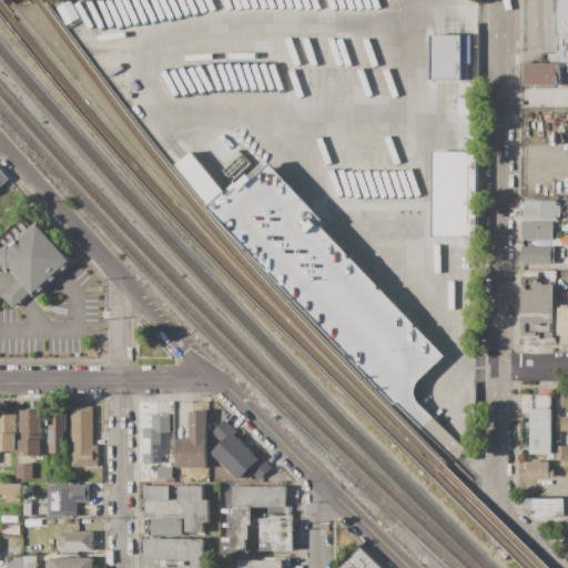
[(567,67),(566,67),(560,67),(560,63),(540,62),(540,54),(556,54),(556,0),(567,0),(567,67)]
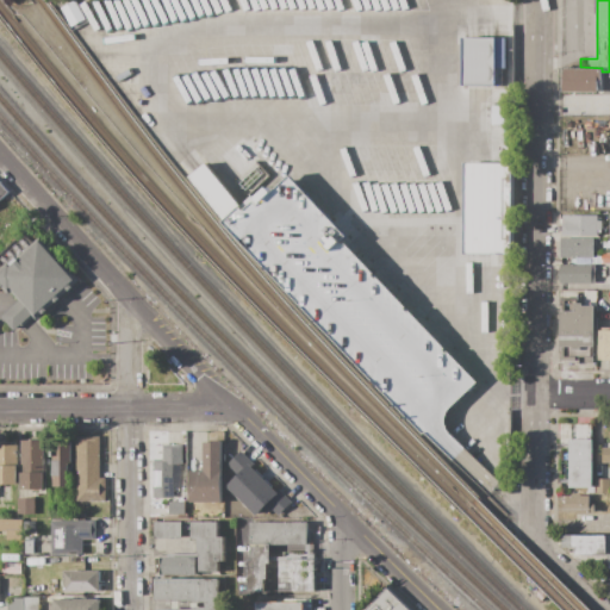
[(68,26),(83,20),(76,1),(61,7),(68,26)]
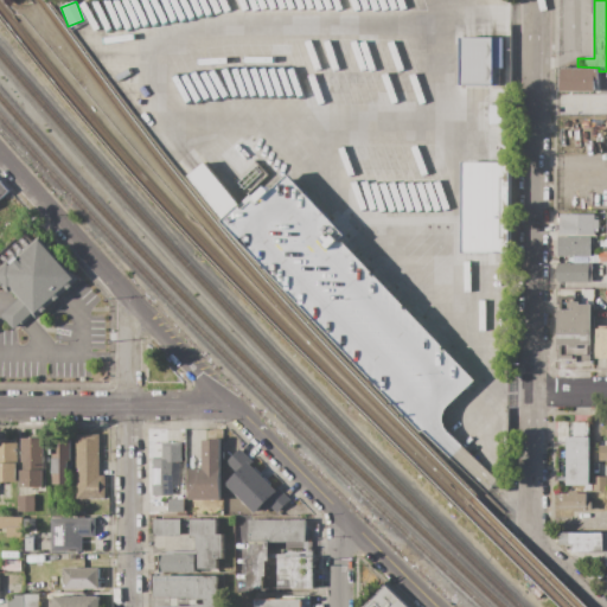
[(460,38),(493,37),(493,69),(499,69),(500,85),(460,87),(460,38)]
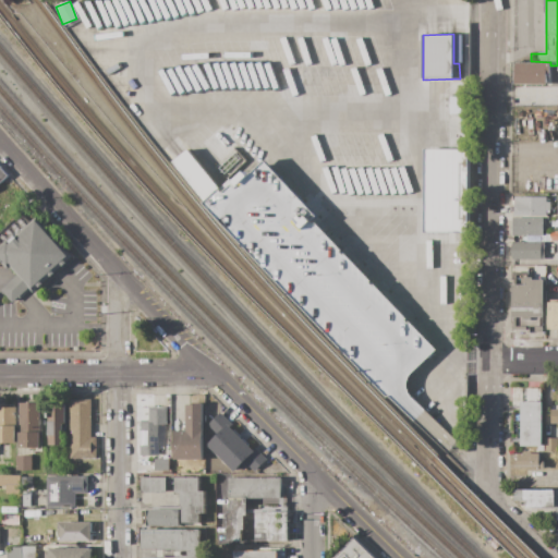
[(512,61),(531,61),(550,62),(550,65),(550,74),(548,74),(547,84),(516,84),(512,82),(512,61)]
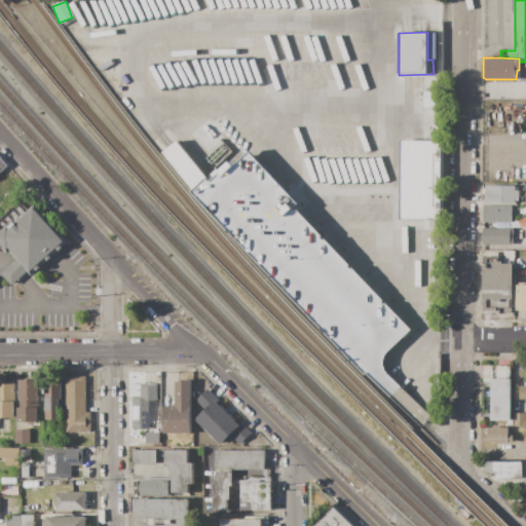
[(423,107),(438,107),(438,90),(423,90),(423,107)]
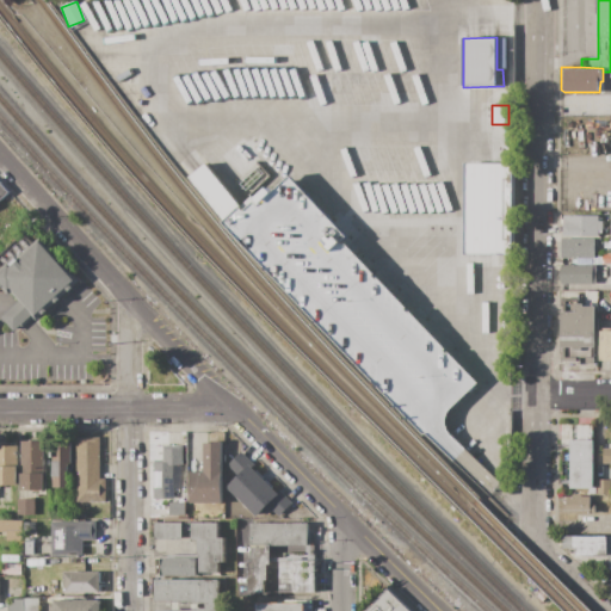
[(466,162),(503,162),(510,162),(513,162),(513,255),(466,255),(466,162)]
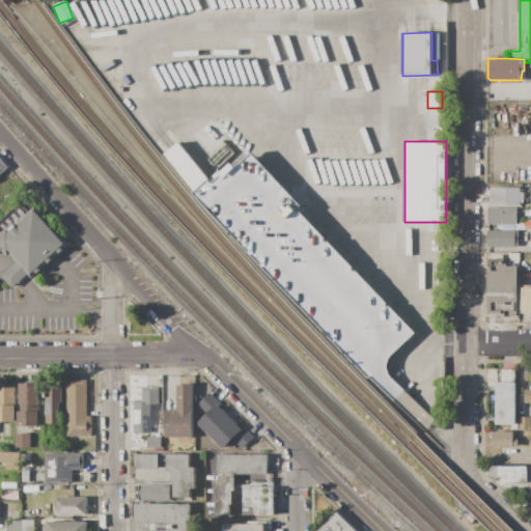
[(194,194),(164,157),(178,142),(208,179),(194,194)]
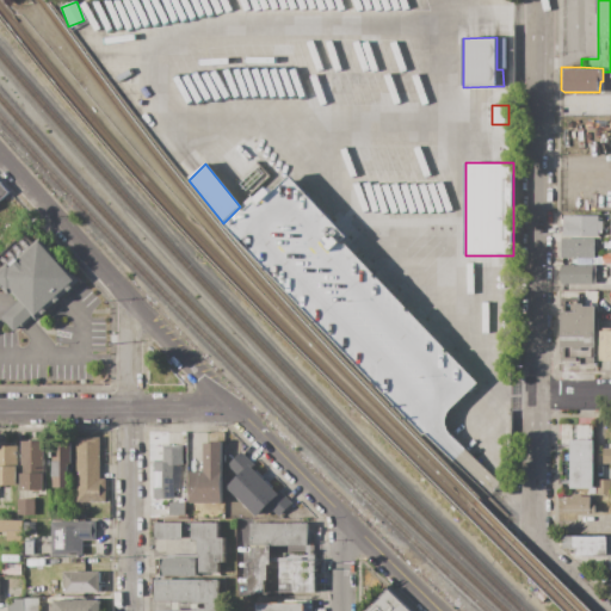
[(291,176),(349,238),(343,242),(346,246),(347,245),(376,275),(375,276),(377,279),(380,278),(479,383),(450,409),(449,412),(448,415),(446,421),(446,427),(448,431),(450,434),(500,485),(486,498),(425,433),(424,434),(223,223),(240,207),(245,211),(254,202),(259,207),(261,204),(255,198),(267,187),(272,193),(291,176)]
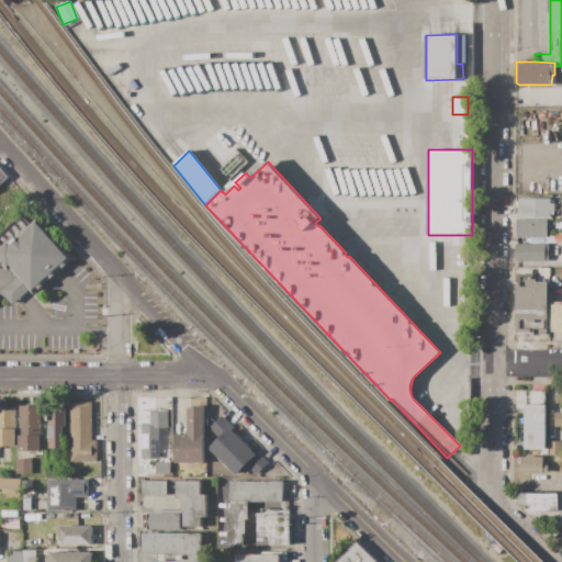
[(518,199),(552,199),(552,203),(555,203),(555,212),(552,212),(552,217),(518,217),(518,206),(515,206),(515,202),(518,202),(518,199)]
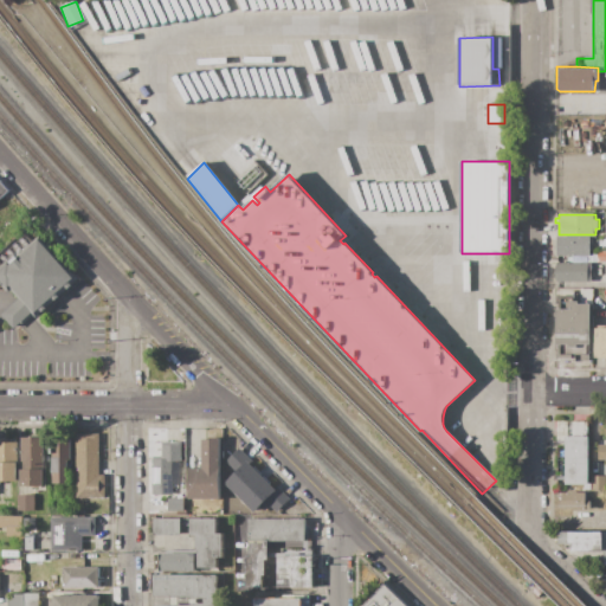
[(40,234),(78,277),(36,316),(32,313),(15,329),(2,315),(20,298),(12,290),(10,292),(0,281),(0,266),(10,259),(11,262),(40,234)]
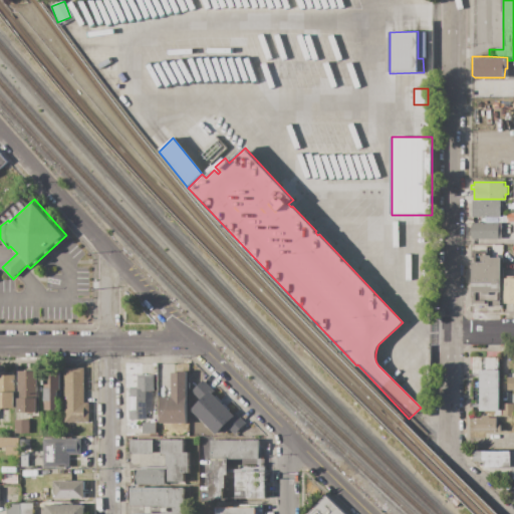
[(472,217),(473,201),(500,201),(500,205),(503,205),(503,213),(500,213),(500,218),(498,218),(484,218),(472,217)]
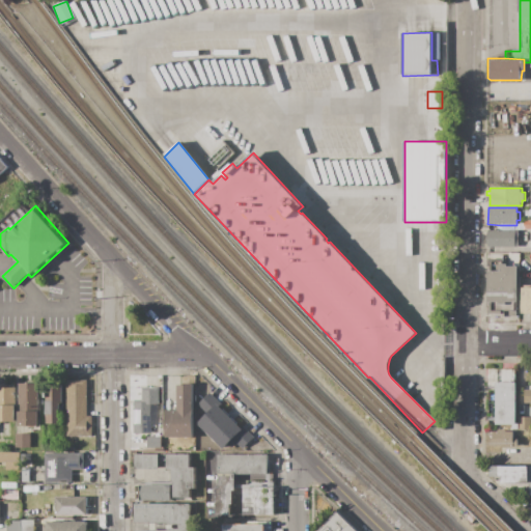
[(487,230),(500,230),(514,230),(519,230),(518,247),(487,247),(487,230)]
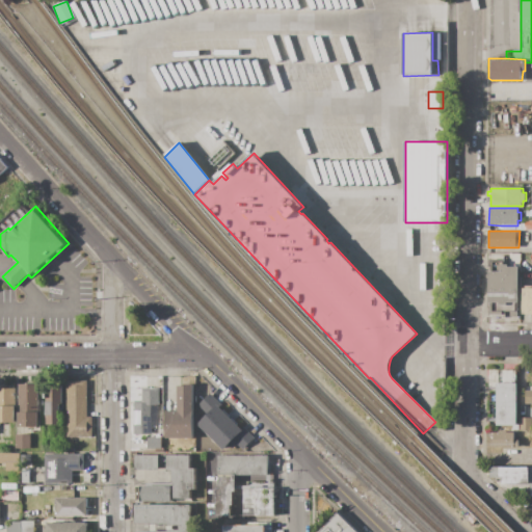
[(517,267),(517,302),(507,302),(507,306),(499,306),(499,302),(488,302),(488,271),(493,271),(493,262),(501,262),(504,262),(504,264),(507,264),(507,267),(517,267)]
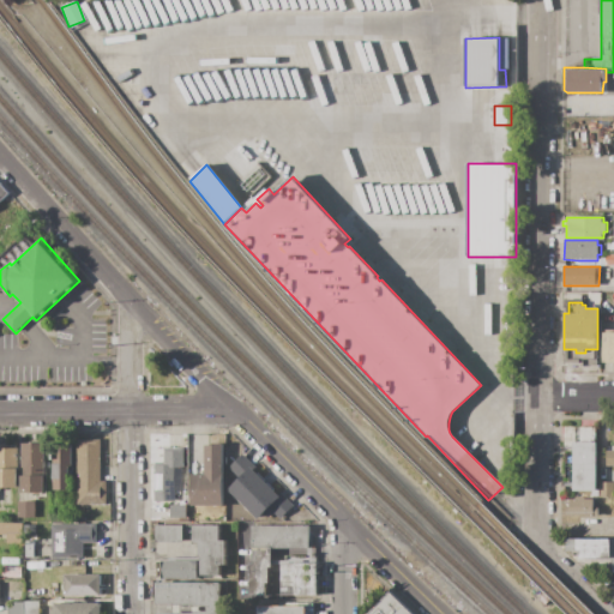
[(602,363),(613,363),(613,332),(602,332),(602,363)]
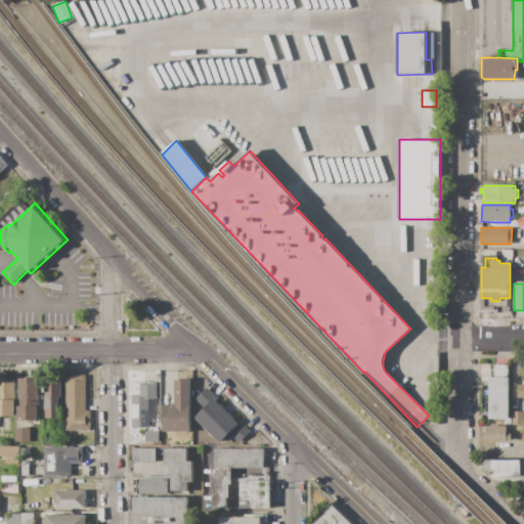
[(509,378),(509,419),(488,419),(489,382),(481,382),(481,365),(508,365),(508,378),(509,378)]
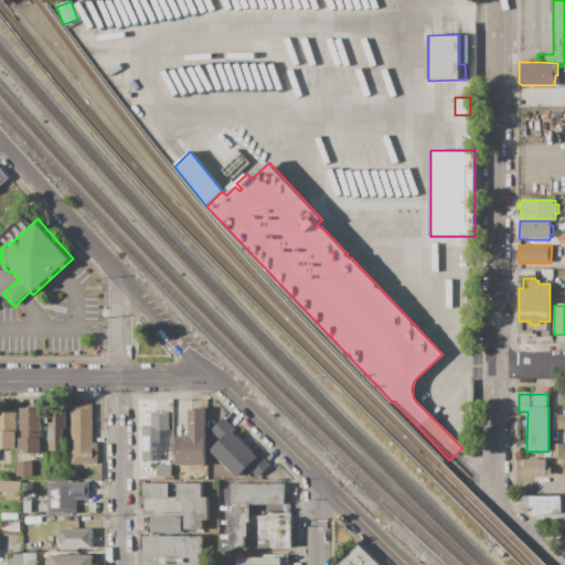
[(71,405),(93,405),(93,443),(98,443),(98,464),(71,464),(71,405)]
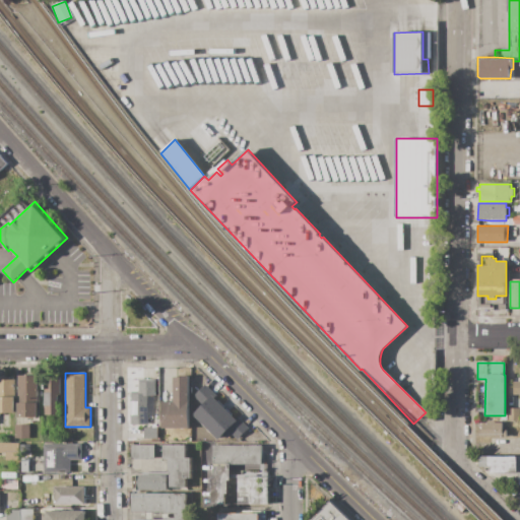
[(15,380),(15,412),(0,412),(0,376),(6,376),(6,377),(13,377),(13,380),(15,380)]
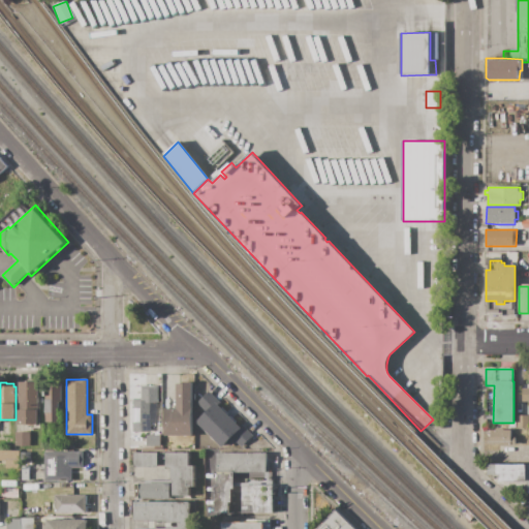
[(19,425),(19,382),(37,382),(38,424),(19,425)]
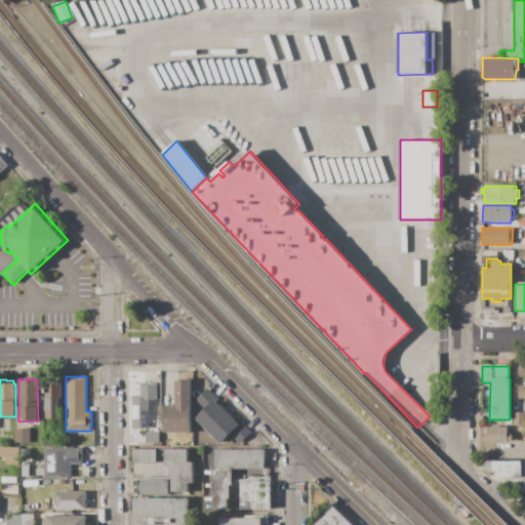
[(191,379),(191,433),(163,433),(163,405),(175,405),(175,381),(184,381),(184,379),(191,379)]
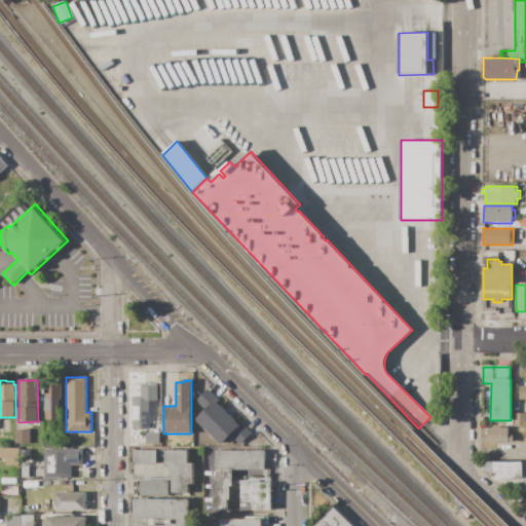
[(62,420),(46,420),(46,381),(62,381),(62,400),(59,400),(59,407),(62,407),(62,420)]
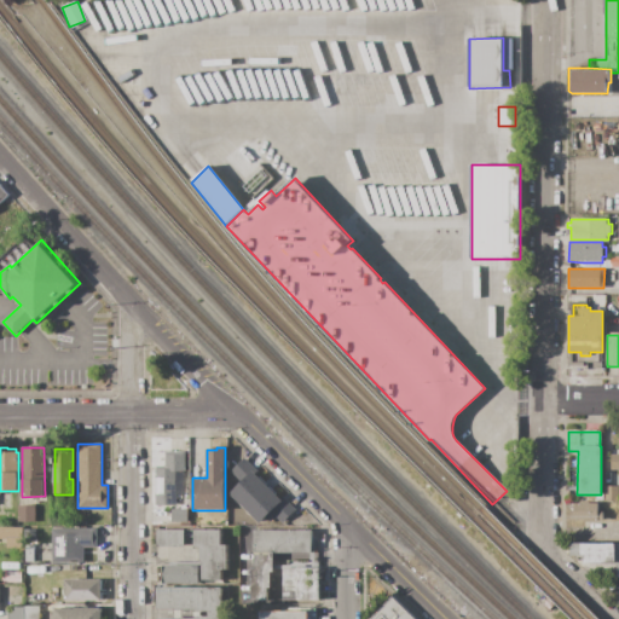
[(185,452),(185,479),(177,479),(177,505),(156,505),(155,469),(165,469),(165,452),(185,452)]
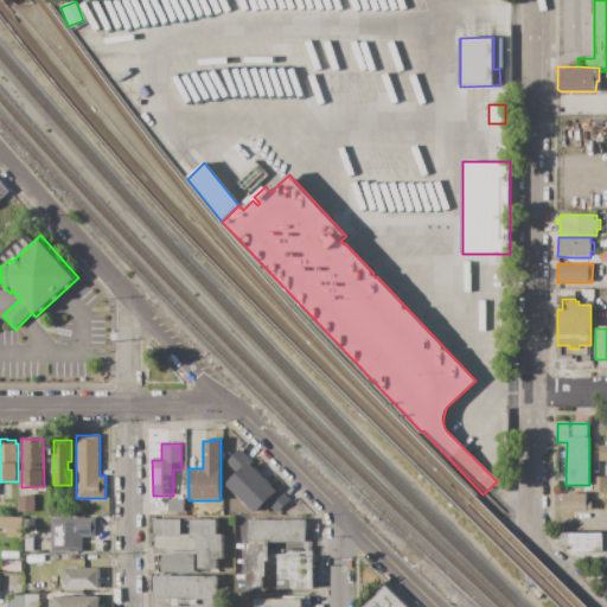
[(240,449),(254,462),(250,465),(275,489),(278,486),(291,499),(276,513),(270,506),(266,512),(261,508),(255,513),(225,484),(237,473),(227,462),(240,449)]
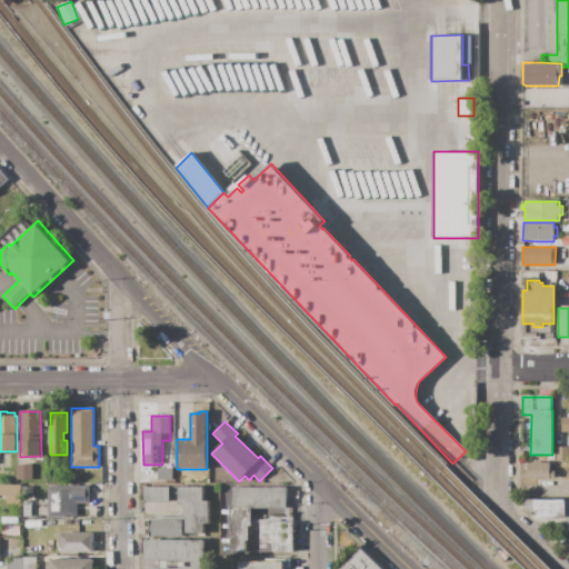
[(555,447),(568,447),(568,461),(555,460),(555,447)]
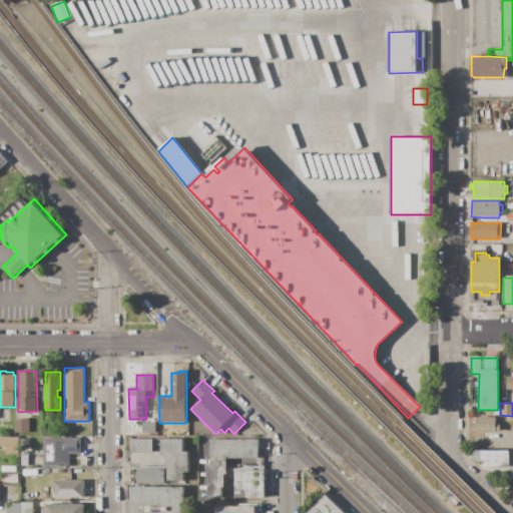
[(496,417),(496,424),(500,424),(500,431),(473,431),(473,423),(476,423),(476,417),(496,417)]
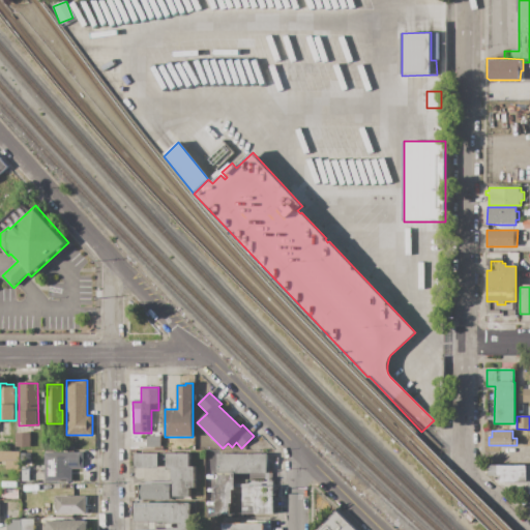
[(30,433),(30,446),(16,447),(16,433),(30,433)]
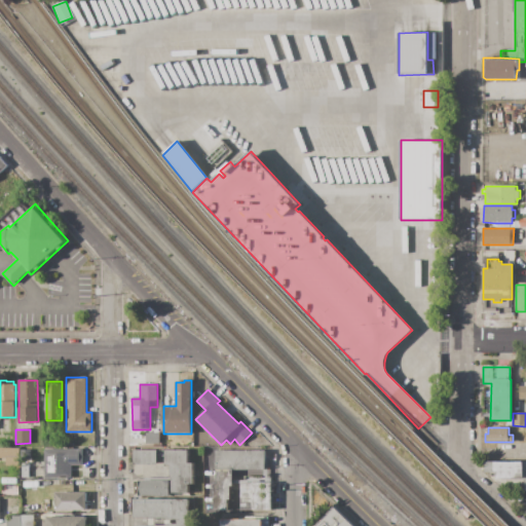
[(146,433),(159,433),(159,444),(146,444),(146,437),(146,433)]
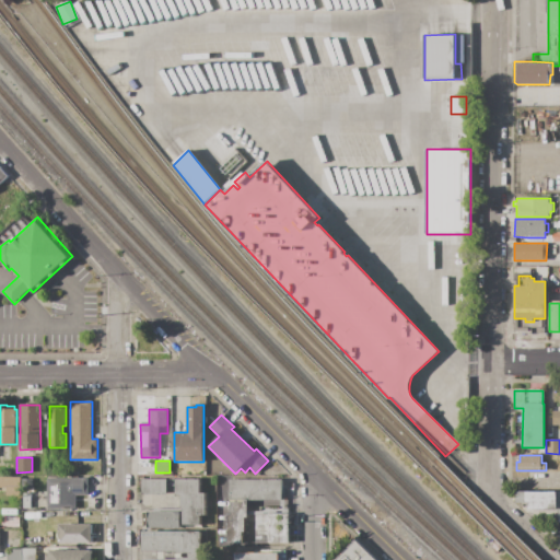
[(88,478),(88,496),(76,496),(76,509),(47,509),(47,478),(88,478)]
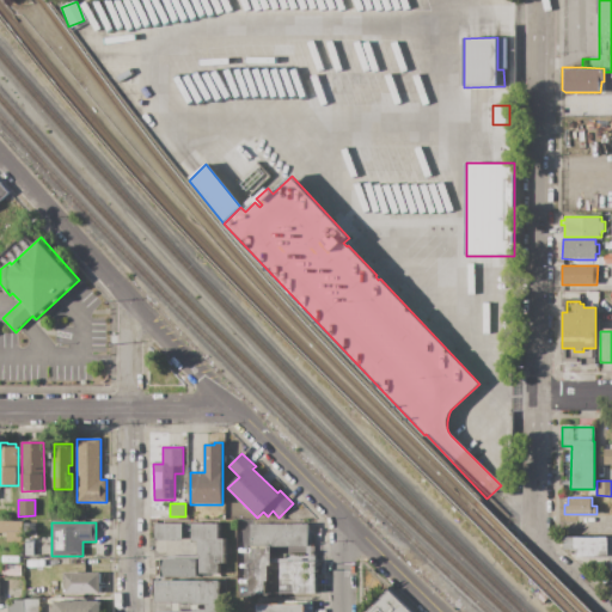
[(36,524),(36,533),(24,533),(24,524),(36,524)]
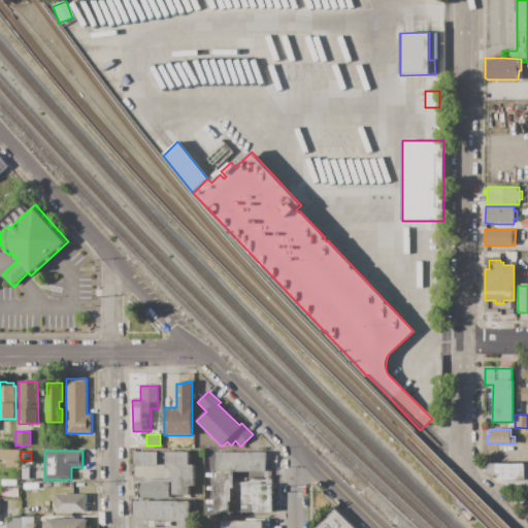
[(189,452),(189,465),(193,465),(193,487),(189,487),(189,496),(170,496),(170,494),(171,494),(171,480),(170,480),(170,469),(167,469),(167,468),(164,468),(164,464),(158,464),(158,466),(156,466),(151,466),(142,466),(139,466),(134,466),(134,452),(189,452)]
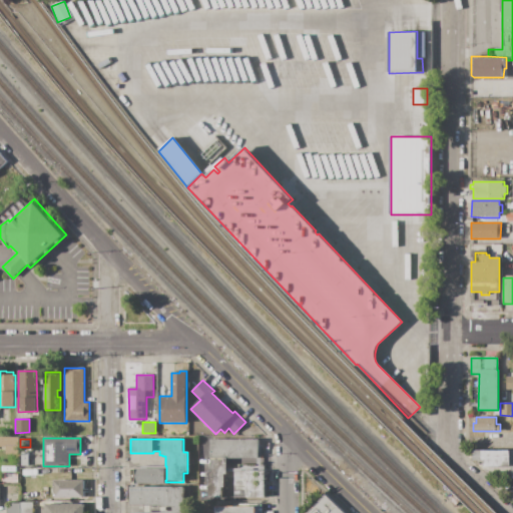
[(210,439),(260,439),(260,449),(259,449),(259,458),(227,458),(210,458),(210,439)]
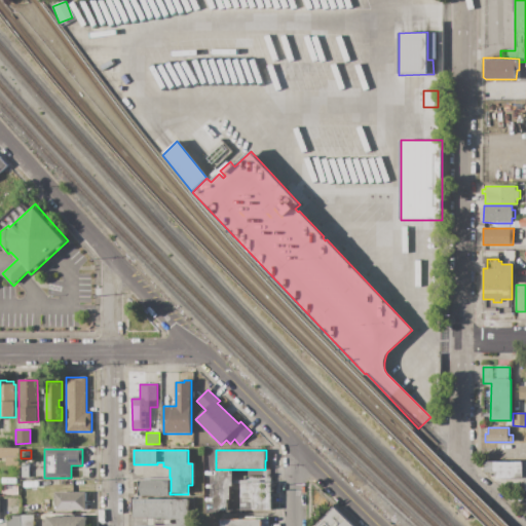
[(484,461),(523,461),(523,474),(525,474),(525,461),(525,491),(524,491),(524,479),(495,479),(495,477),(488,477),(488,473),(484,473),(484,461)]
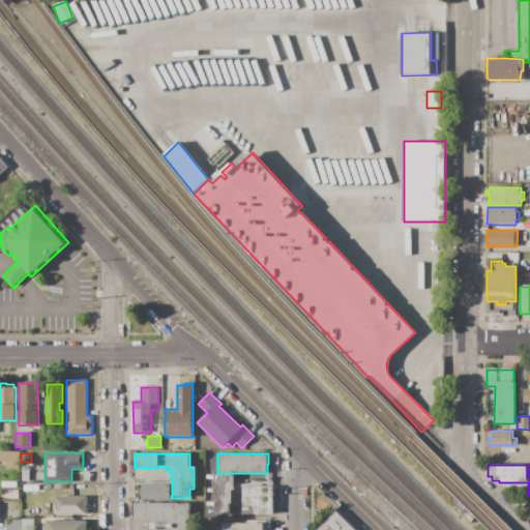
[(217,473),(235,473),(235,490),(233,490),(233,502),(232,502),(232,503),(230,503),(230,514),(215,514),(215,488),(217,488),(217,473)]
